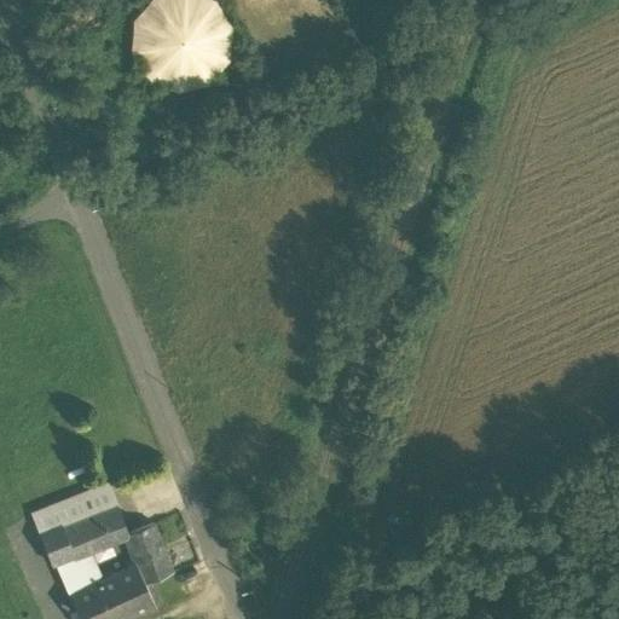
[(150,91),(217,77),(214,64),(236,61),(223,0),(142,0),(133,3),(150,91)]
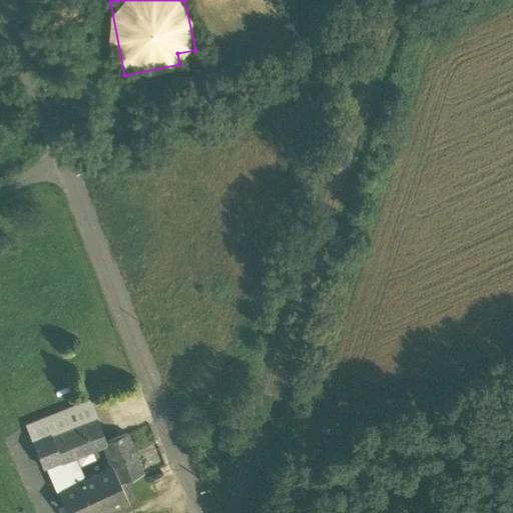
[(89,400),(25,425),(32,442),(65,430),(96,418),(89,400)]
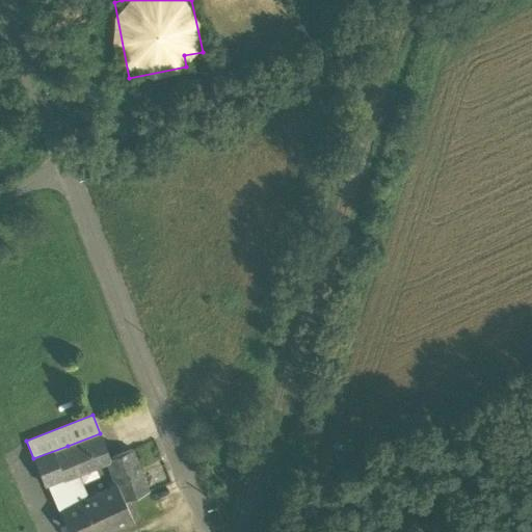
[(100,433),(68,446),(77,471),(108,458),(109,457),(100,433)]
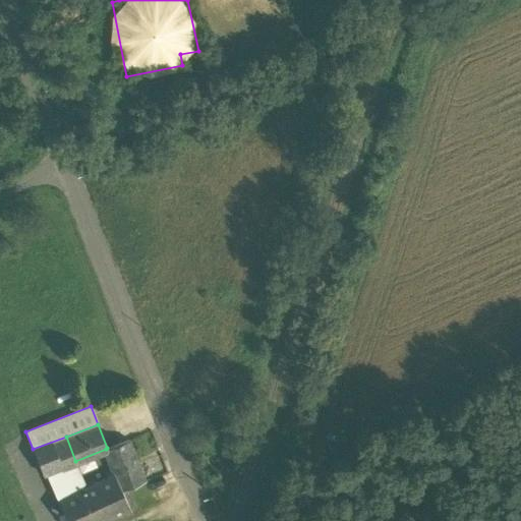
[(66,437),(33,449),(43,473),(46,472),(73,462),(75,461),(66,437)]
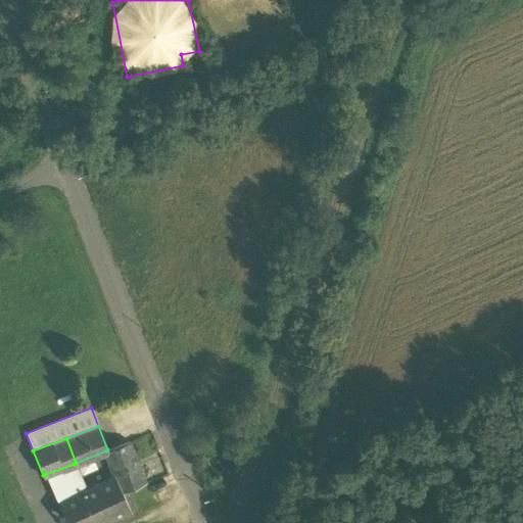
[(107,449),(106,450),(115,475),(115,476),(122,492),(145,482),(129,440),(107,449)]
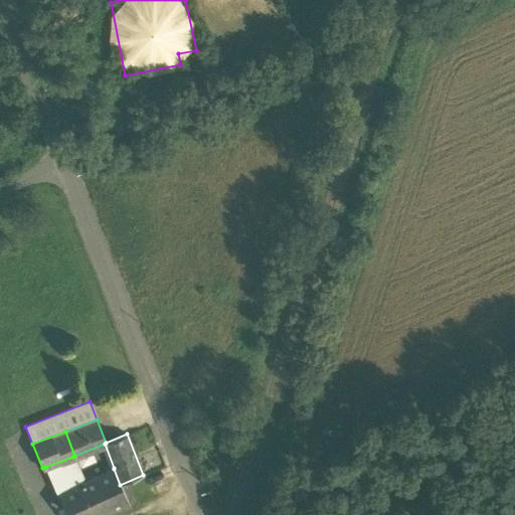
[(72,457),(45,467),(57,494),(79,484),(83,482),(72,457)]
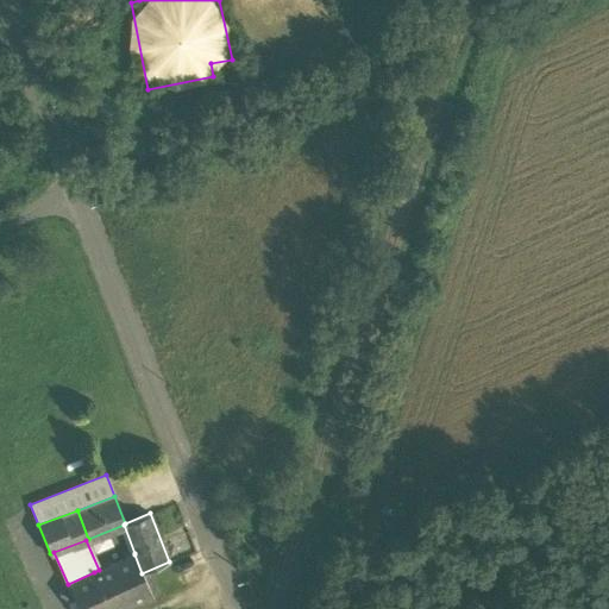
[(99,570),(94,572),(101,590),(106,589),(142,573),(135,554),(99,570)]
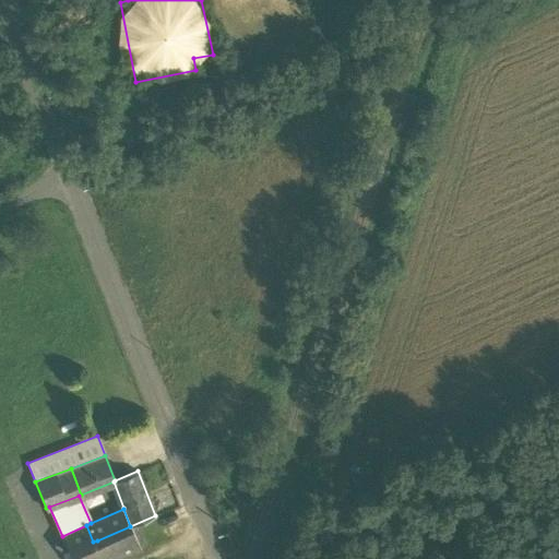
[(86,525),(62,536),(72,558),(105,558),(97,540),(93,542),(86,525)]
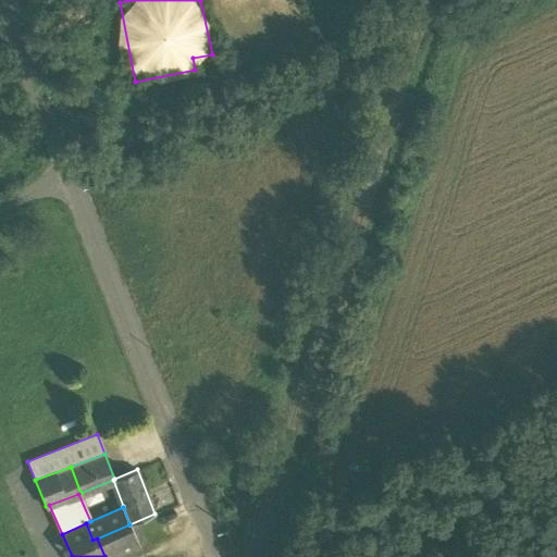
[(130,524),(97,539),(104,556),(110,556),(139,545),(130,524)]
